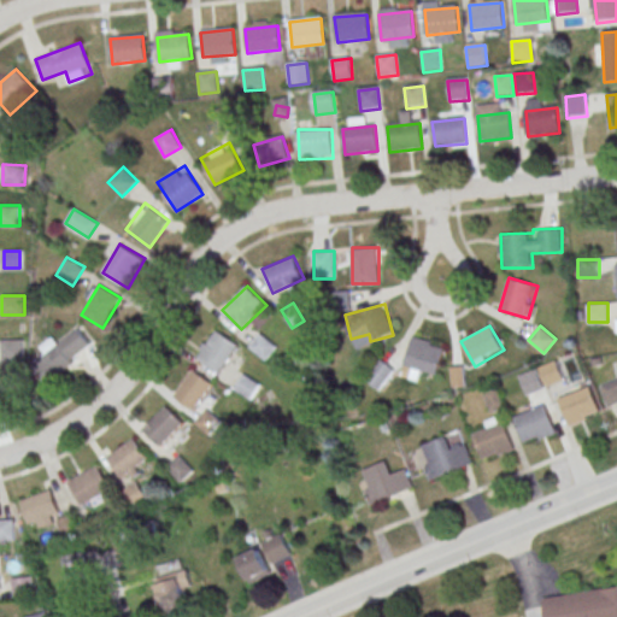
[(92,342),(74,327),(39,363),(57,380),(92,342)]
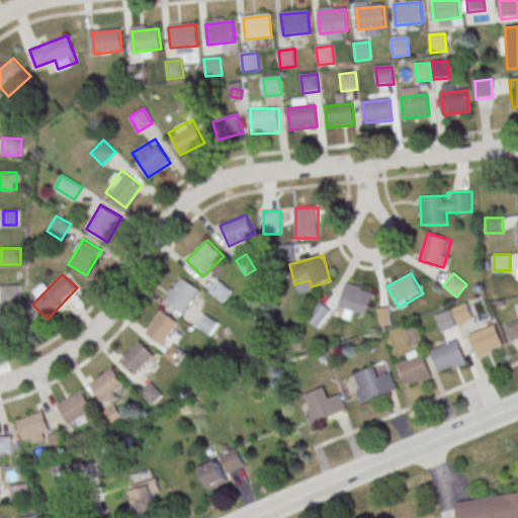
[(167,301),(188,312),(200,286),(178,276),(167,301)]
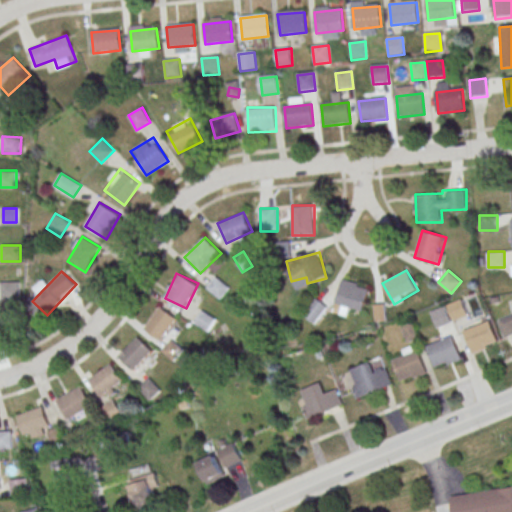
[(231,287),(216,276),(206,288),(221,299),(231,287)]
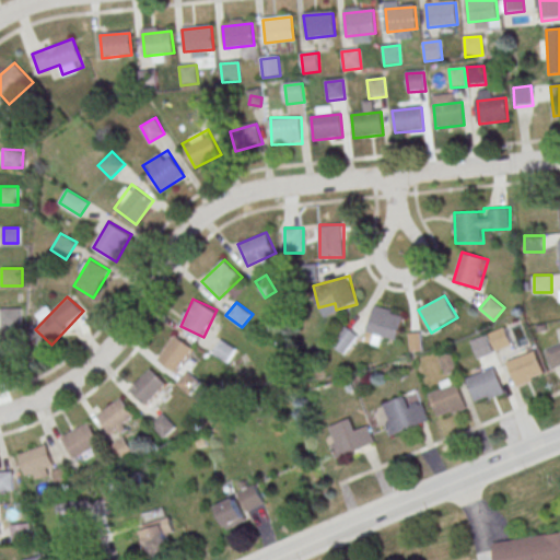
[(368,335),(399,340),(405,312),(373,305),(368,335)]
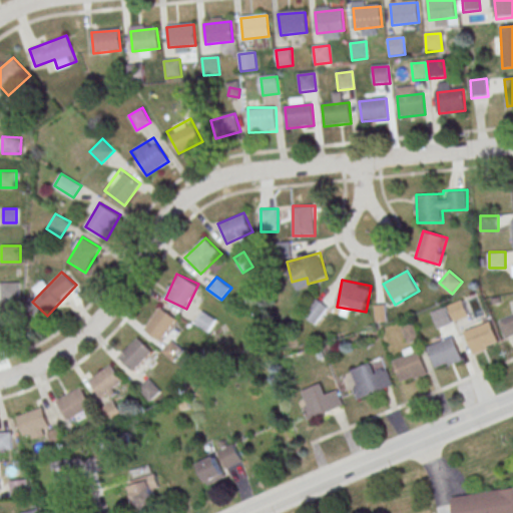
[(20,300),(20,283),(1,283),(1,300),(20,300)]
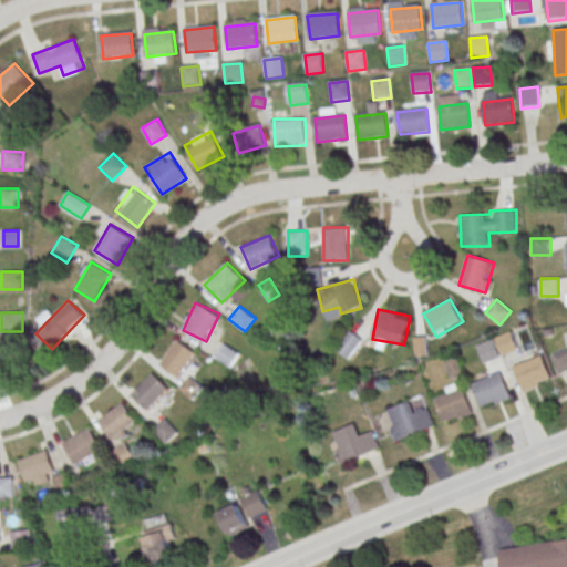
[(350,359),(364,339),(350,328),(334,348),(350,359)]
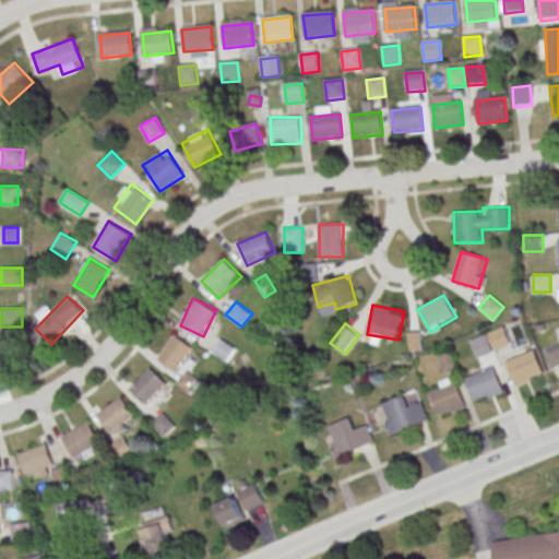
[(477,358),(512,344),(504,326),(470,340),(477,358)]
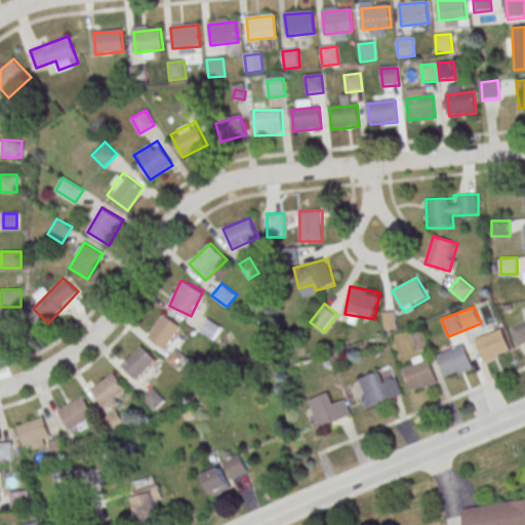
[(183,325),(164,314),(149,337),(167,350),(183,325)]
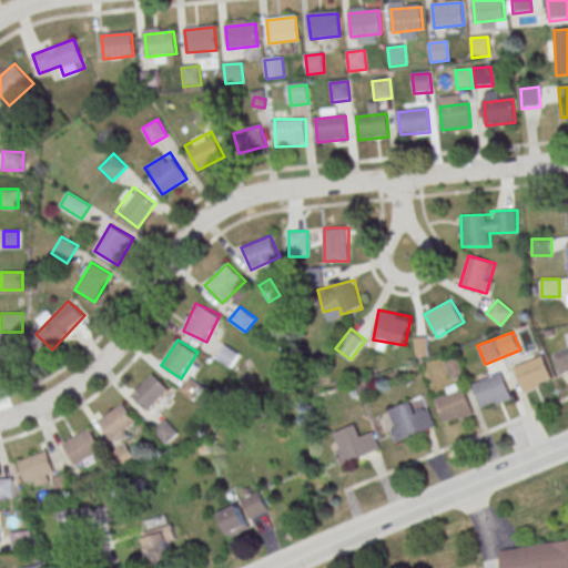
[(216,357),(230,367),(240,355),(226,345),(216,357)]
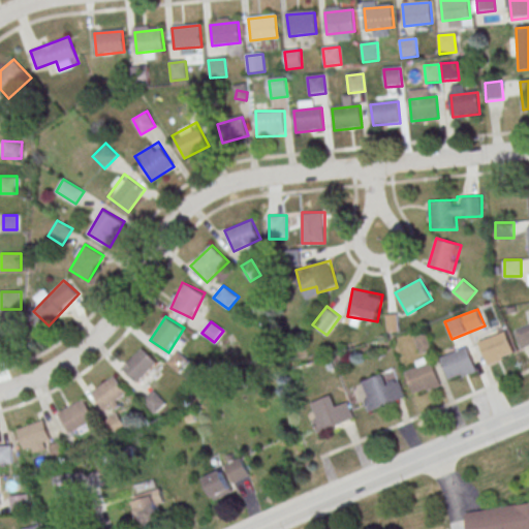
[(528,323),(516,325),(519,345),(528,342),(528,323)]
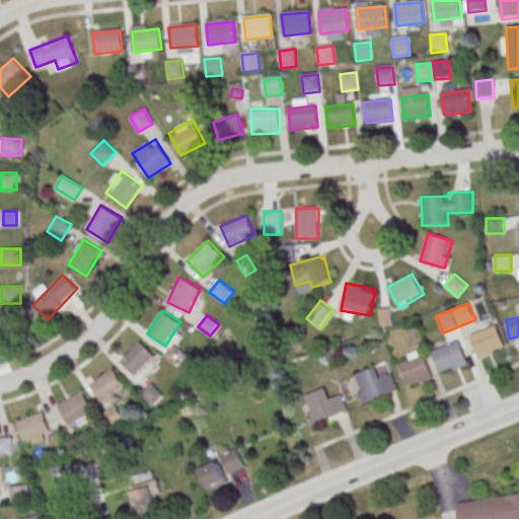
[(405,330),(413,347),(424,342),(418,325),(405,330)]
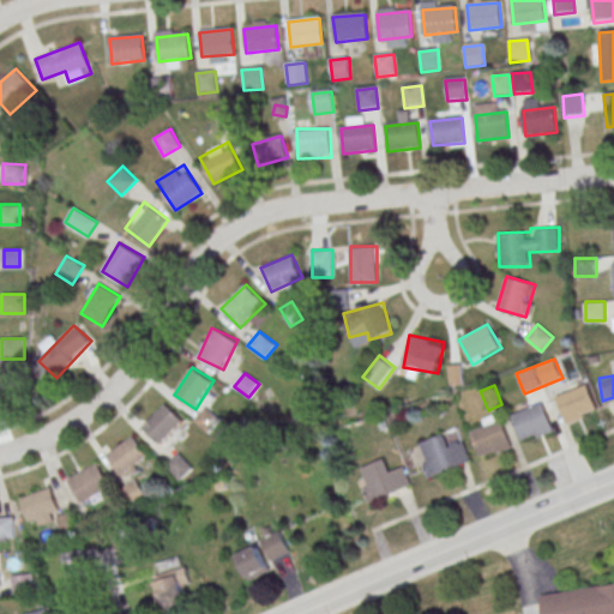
[(555,398),(567,426),(582,420),(581,417),(596,411),(585,386),(555,398)]
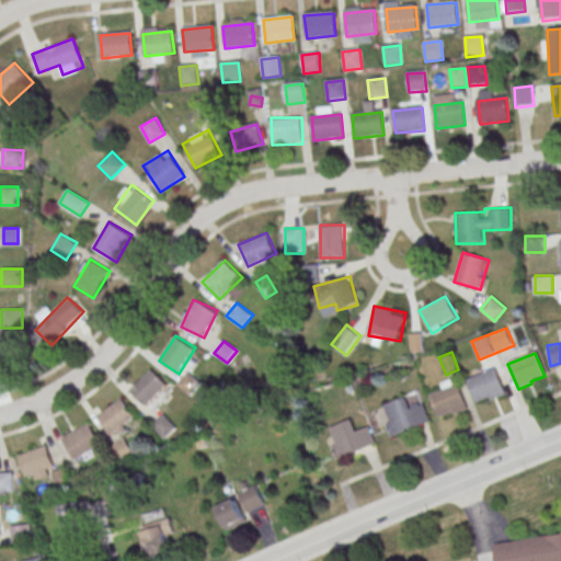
[(168,384),(152,368),(132,390),(147,404),(168,384)]
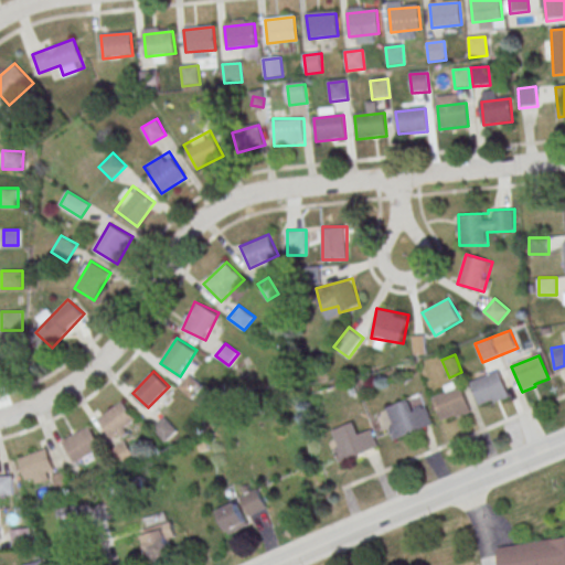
[(499,373),(509,398),(496,404),(494,402),(480,407),(471,384),(499,373)]
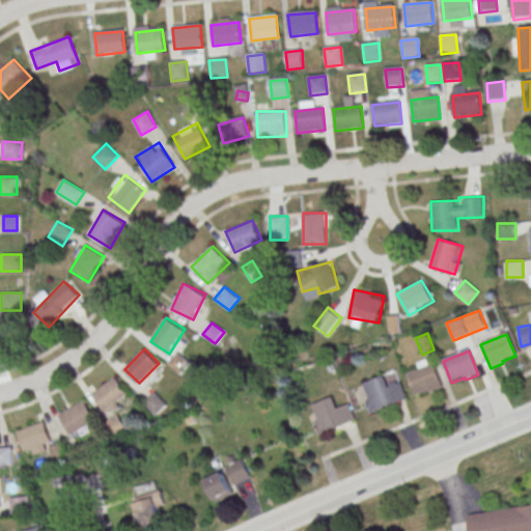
[(168,363),(180,373),(190,361),(178,352),(168,363)]
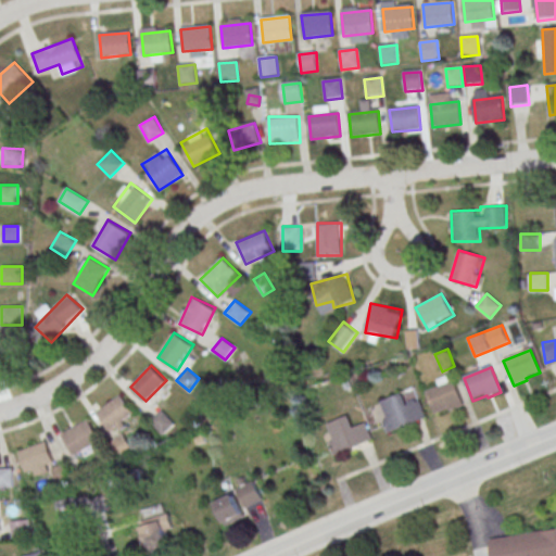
[(454,382),(465,407),(451,413),(450,411),(437,416),(427,393),(454,382)]
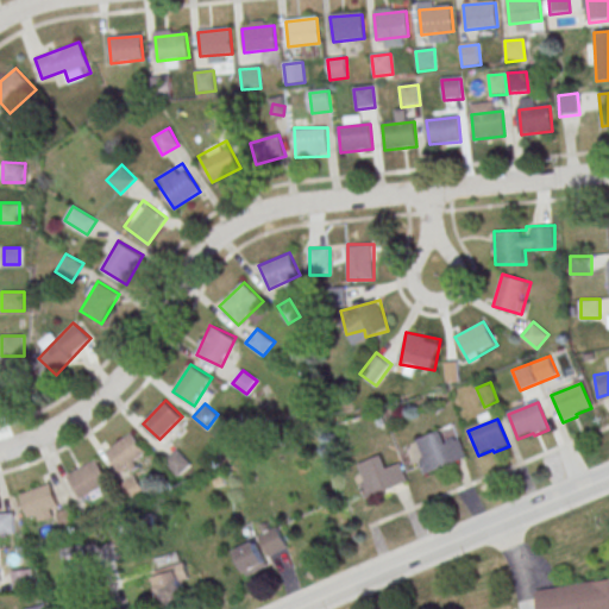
[(149,452),(132,431),(107,452),(123,472),(149,452)]
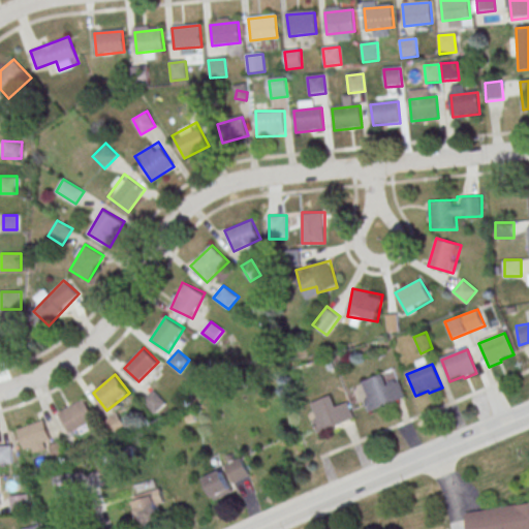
[(405,399),(399,379),(387,382),(384,374),(360,381),(369,410),(405,399)]
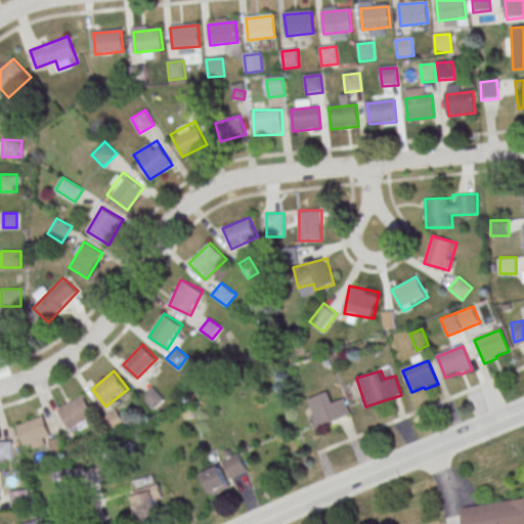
[(154,409),(165,399),(154,386),(142,396),(154,409)]
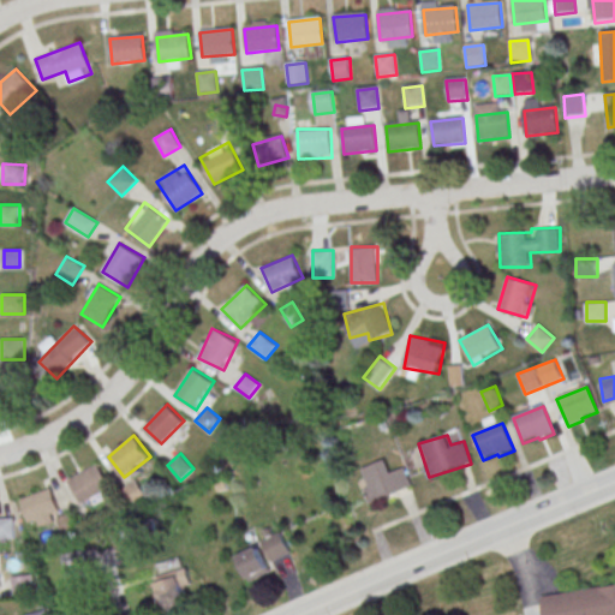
[(402,464),(392,469),(387,458),(359,470),(374,503),(413,487),(402,464)]
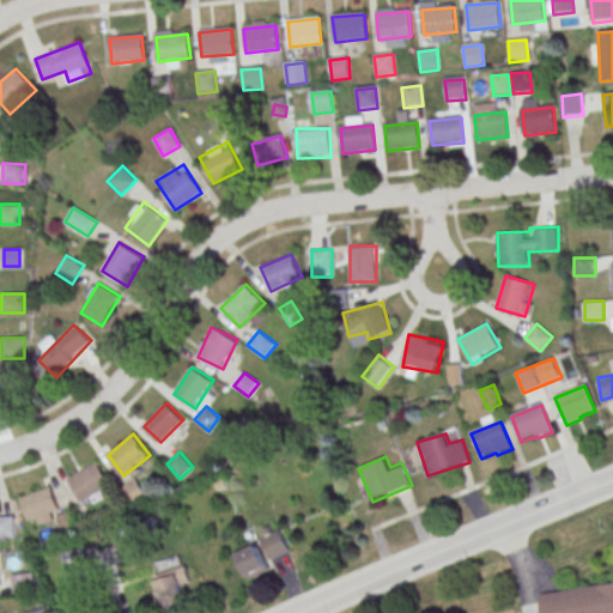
[(68,477),(82,504),(111,489),(97,462),(68,477)]
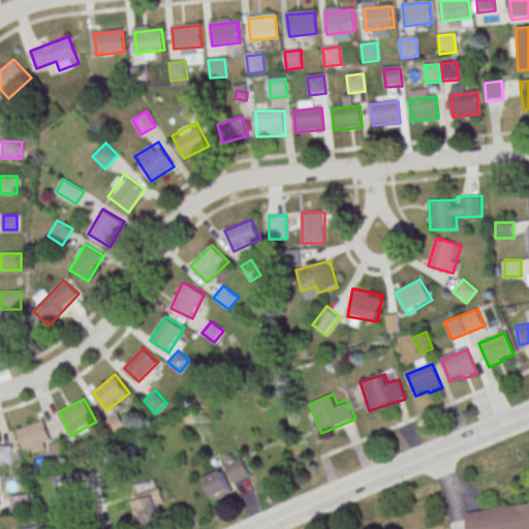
[(116,435),(127,427),(118,412),(106,421),(116,435)]
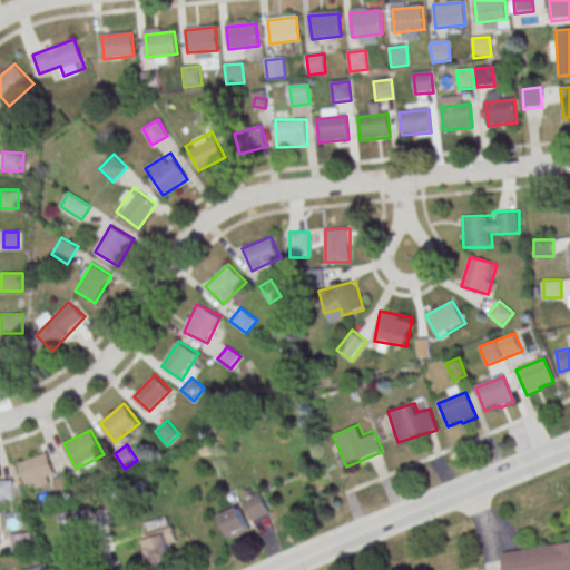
[(68,475),(57,479),(49,452),(20,461),(28,489),(53,481),(58,495),(72,491),(68,475)]
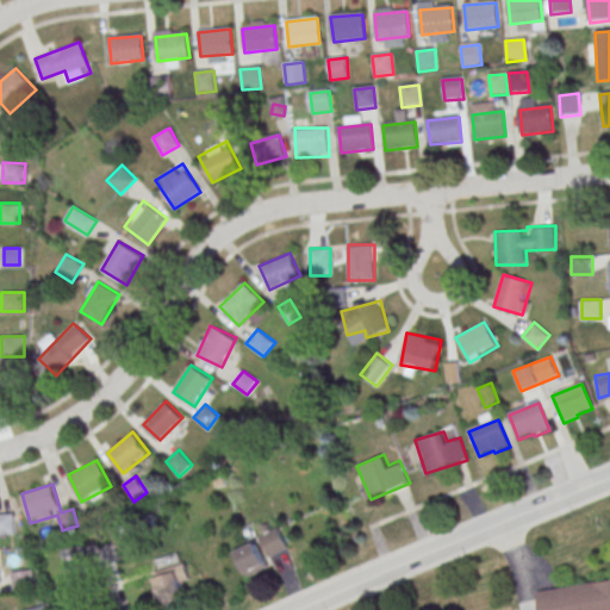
[(0,533),(16,533),(16,514),(0,514),(0,533)]
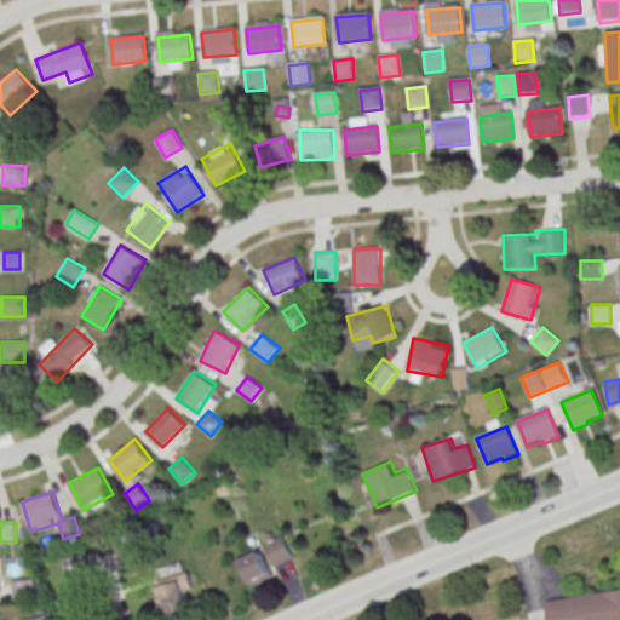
[(292,560),(287,538),(267,541),(271,564),(292,560)]
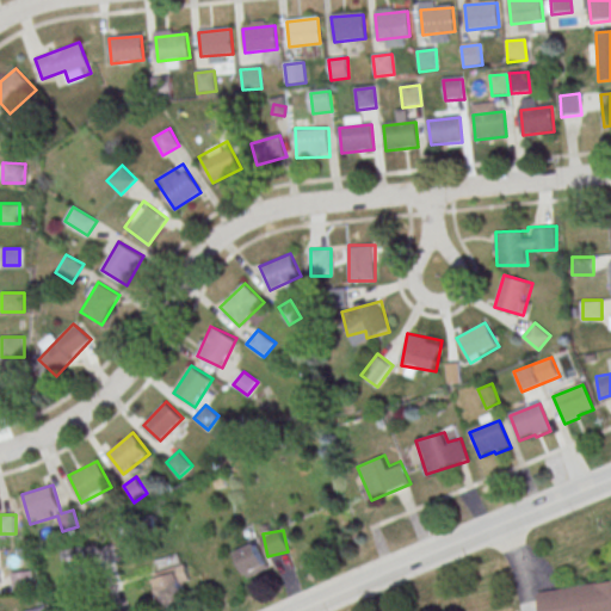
[(238,553),(251,578),(271,567),(258,542),(238,553)]
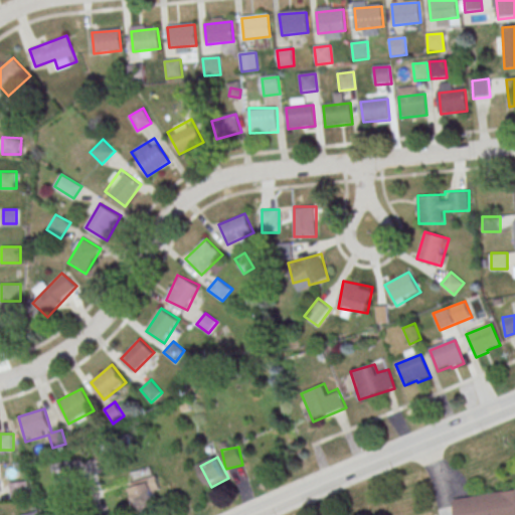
[(54,477),(73,473),(70,460),(52,464),(54,477)]
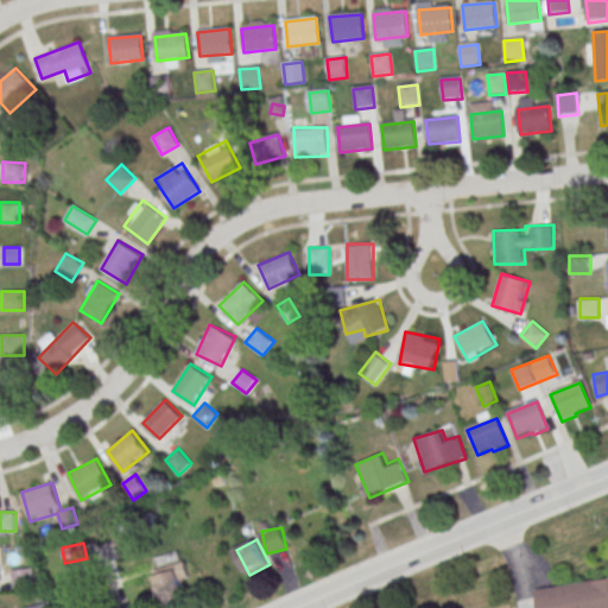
[(187,597),(183,584),(191,582),(187,563),(156,571),(164,603),(187,597)]
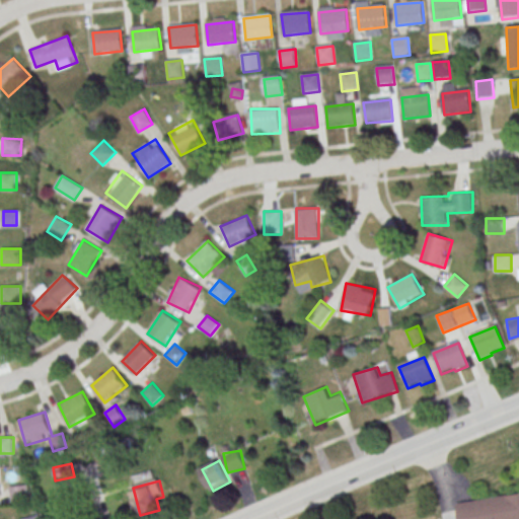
[(11,502),(29,501),(28,485),(10,486),(11,502)]
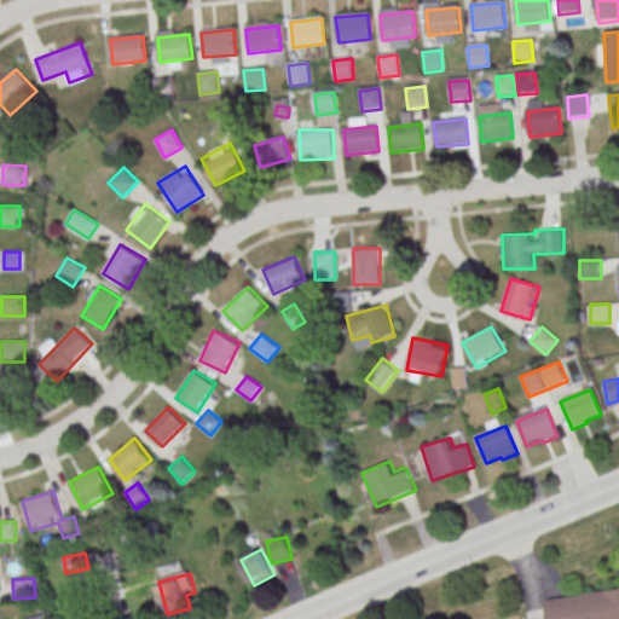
[(618,618),(618,588),(549,599),(551,618),(618,618)]
